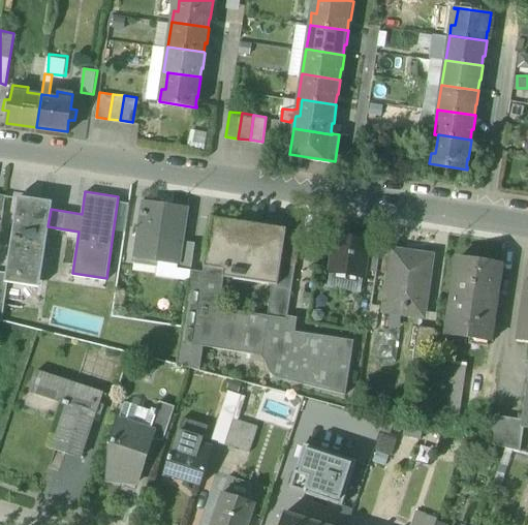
[(52,201),(19,195),(7,271),(8,272),(7,280),(39,285),(48,226),(51,209),(52,201)]
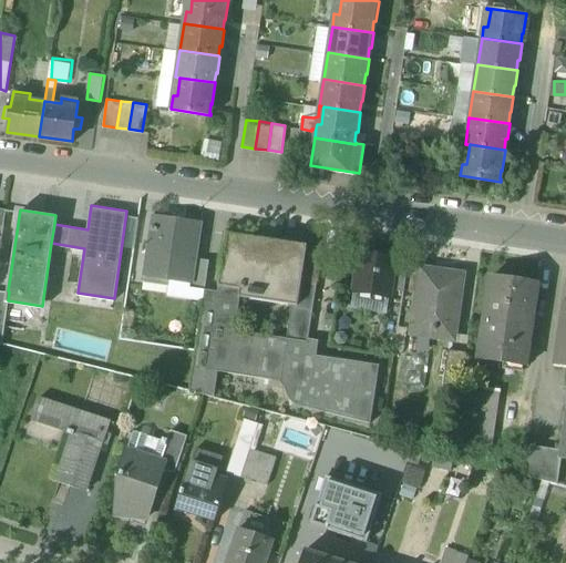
[(176,217),(153,214),(144,275),(191,282),(192,282),(196,257),(201,221),(198,221),(198,225),(176,222),(176,217)]
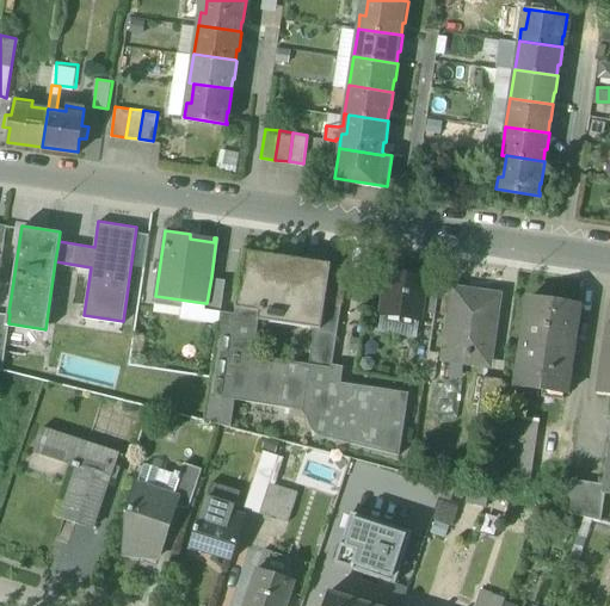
[(221,310),(204,419),(227,425),(232,400),(226,394),(227,389),(305,403),(310,364),(254,353),(259,317),(320,327),(325,295),(330,263),(245,249),(239,282),(234,313),(221,310)]
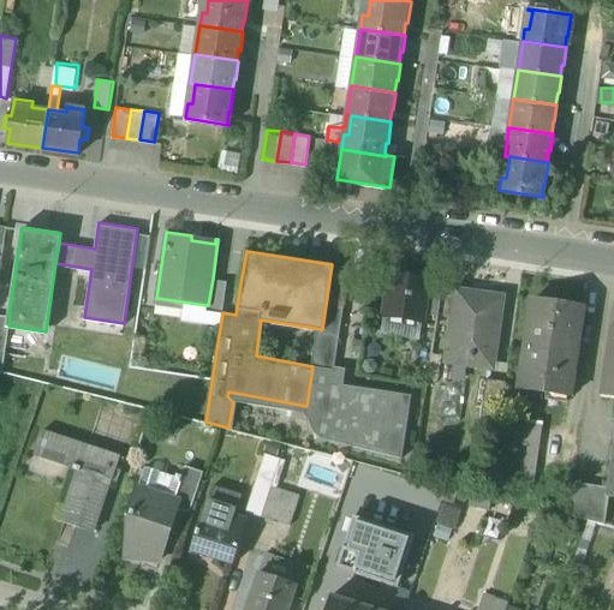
[(350,268),(332,264),(327,297),(345,299),(350,268)]
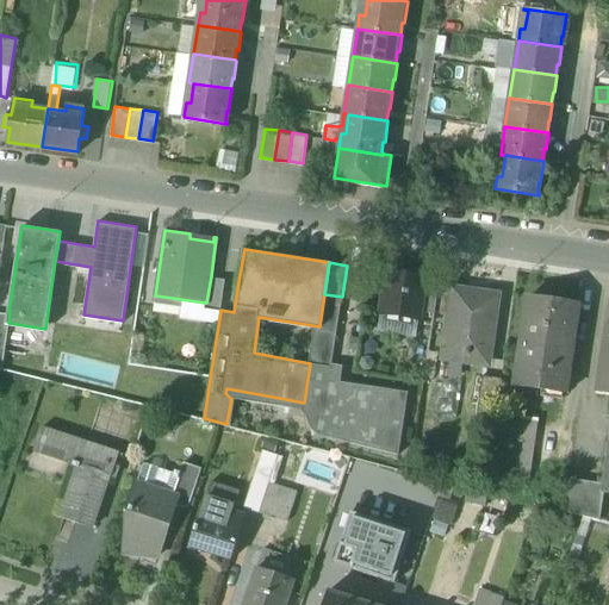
[(424,275),(386,270),(380,311),(416,317),(418,317),(420,309),(424,278),(424,275)]
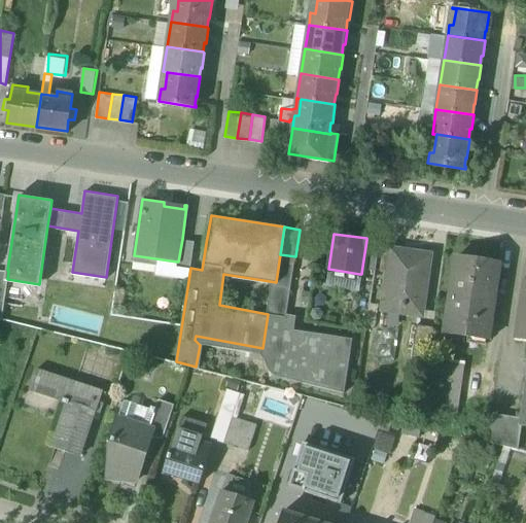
[(195,241),(182,239),(178,262),(177,262),(177,266),(190,268),(195,241)]
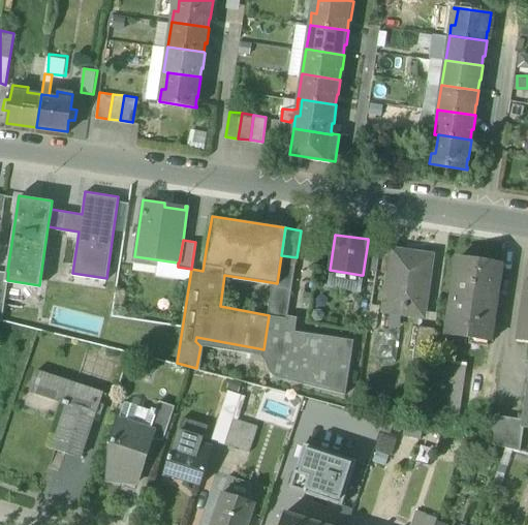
[(381,243),(368,241),(364,268),(377,270),(381,243)]
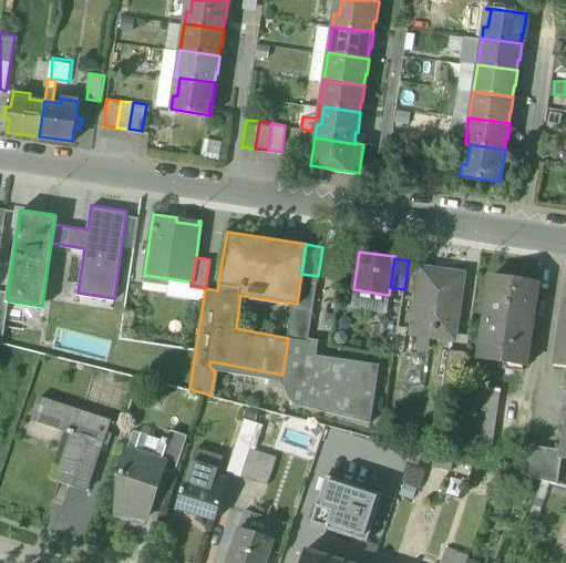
[(222,262),(209,259),(205,288),(217,290),(222,262)]
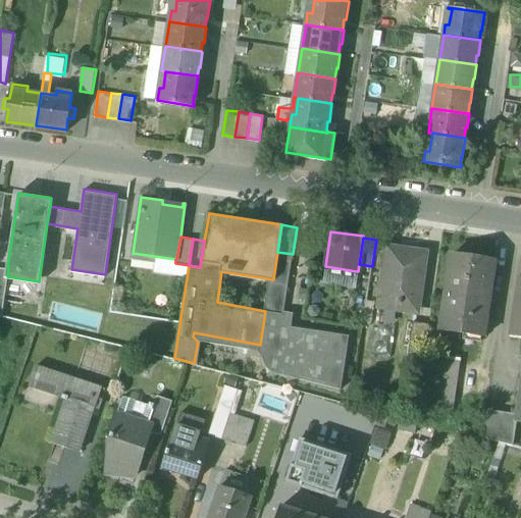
[(428,250),(388,244),(381,297),(400,300),(399,304),(420,307),(428,250)]
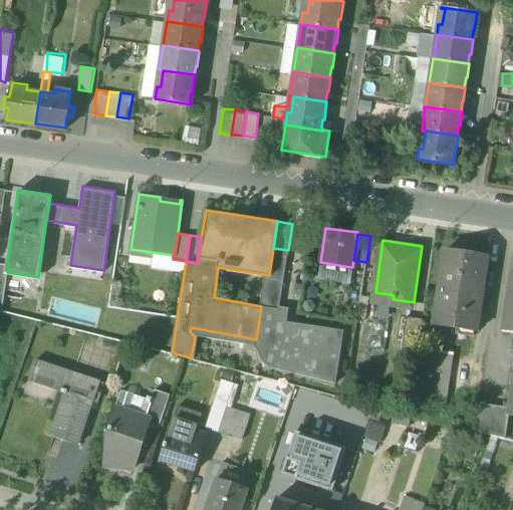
[(288,250),(273,248),(269,275),(269,278),(283,280),(288,250)]
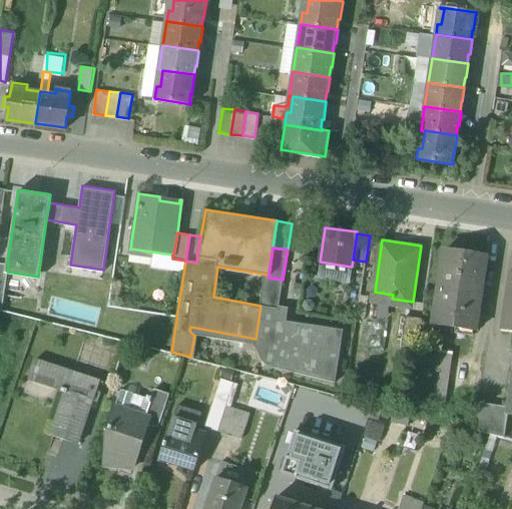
[(486,256),(444,248),(433,323),(475,329),(486,256)]
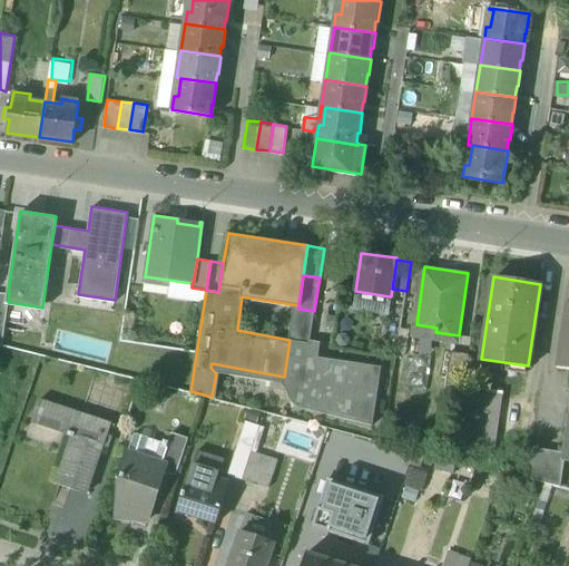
[(389,296),(355,291),(353,305),(388,310),(389,296)]
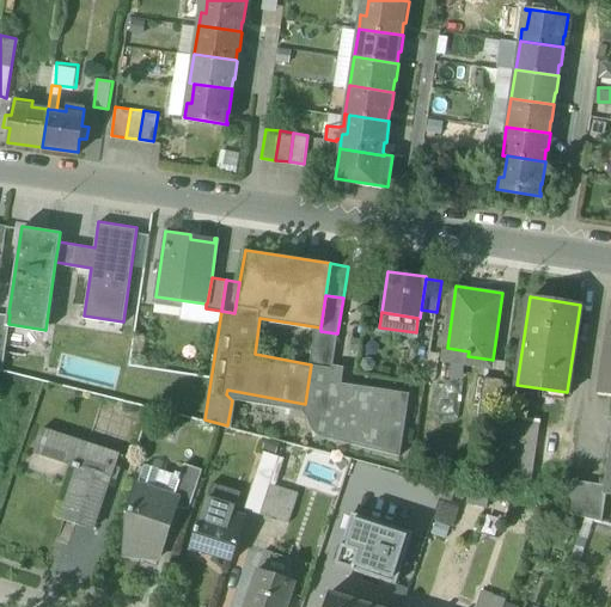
[(610,324),(609,324),(600,391),(610,392),(610,324)]
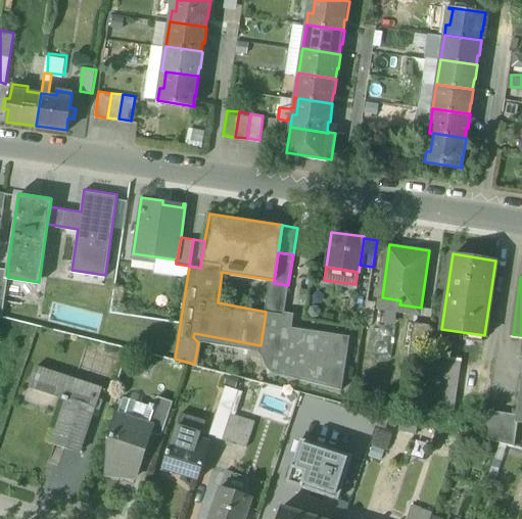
[(288,285),(274,283),(269,312),(284,314),(284,311),(288,285)]
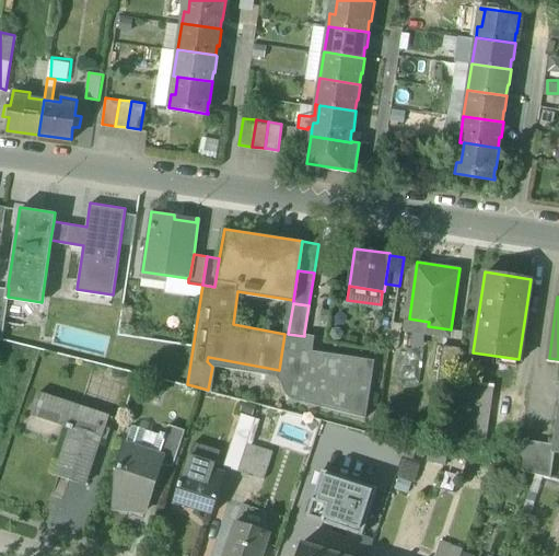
[(288,334),(284,334),(279,370),(284,377),(283,382),(284,387),(288,393),(292,396),(298,398),(298,400),(367,416),(374,360),(312,349),(313,339),(314,339),(314,335),(304,333),(304,336),(288,334)]
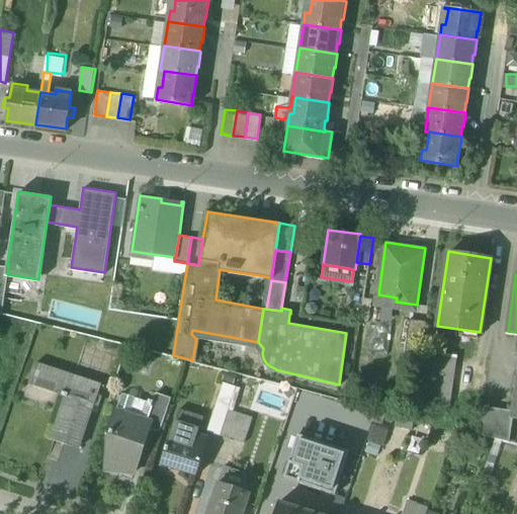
[(426,321),(410,319),(403,360),(420,362),(426,321)]
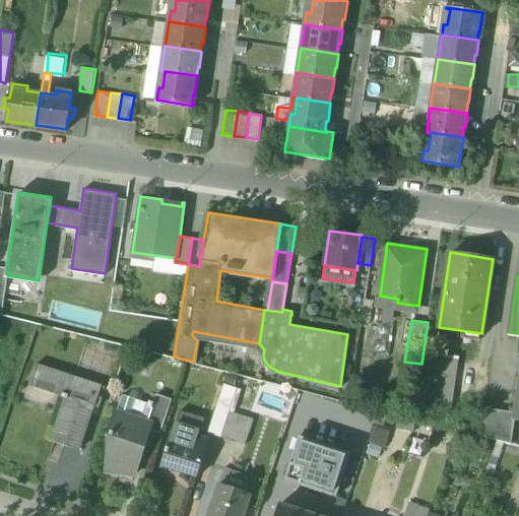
[(459,355),(435,351),(428,402),(452,406),(459,355)]
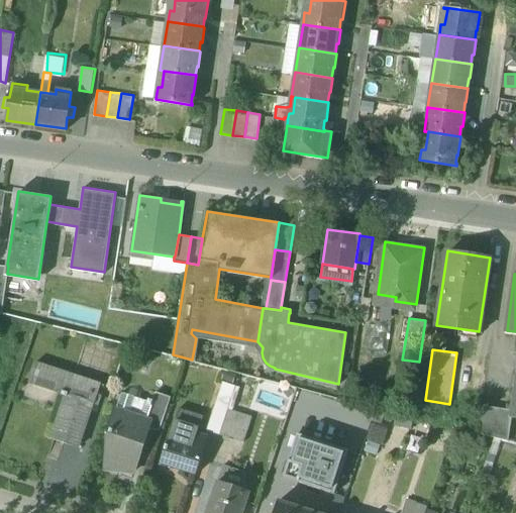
[(101,382),(36,361),(30,381),(55,389),(61,391),(60,393),(66,395),(53,436),(78,444),(92,401),(94,402),(101,382)]
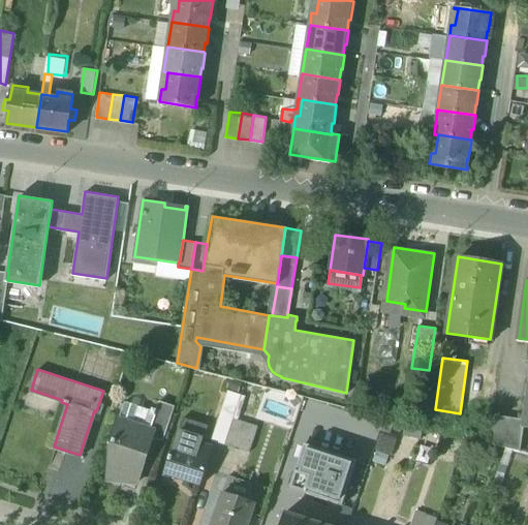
[(527,393),(524,419),(493,413),(489,442),(520,450),(524,425),(527,426),(527,393)]
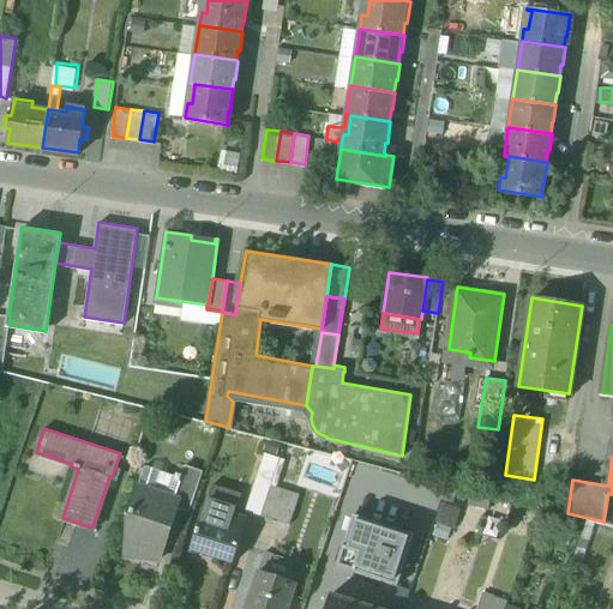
[(204,469),(186,463),(175,495),(181,496),(178,505),(191,510),(204,469)]
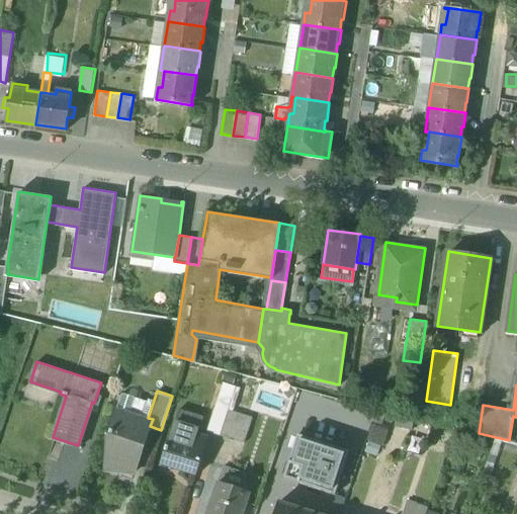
[(217,407),(209,429),(221,433),(228,410),(217,407)]
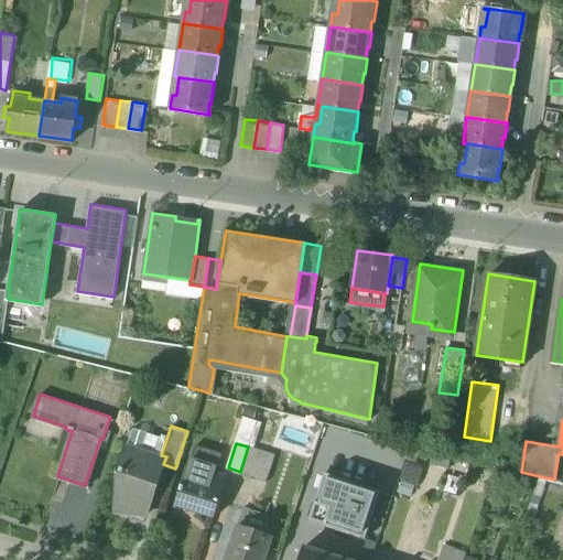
[(161,455),(128,444),(119,471),(120,471),(117,498),(131,499),(130,510),(148,512),(163,464),(166,456),(161,455)]
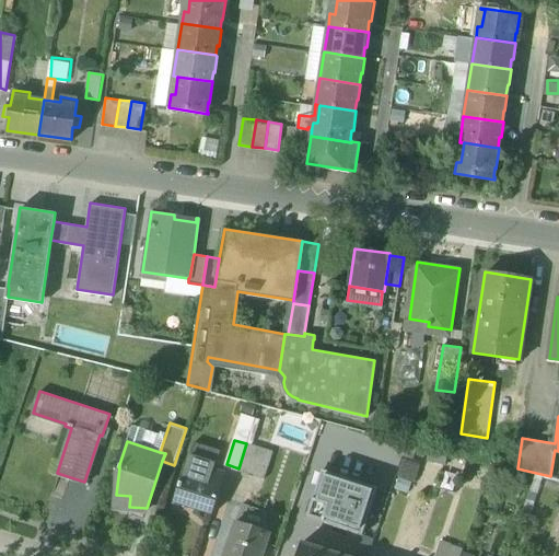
[(272,450),(247,441),(246,443),(239,468),(264,477),(272,450)]
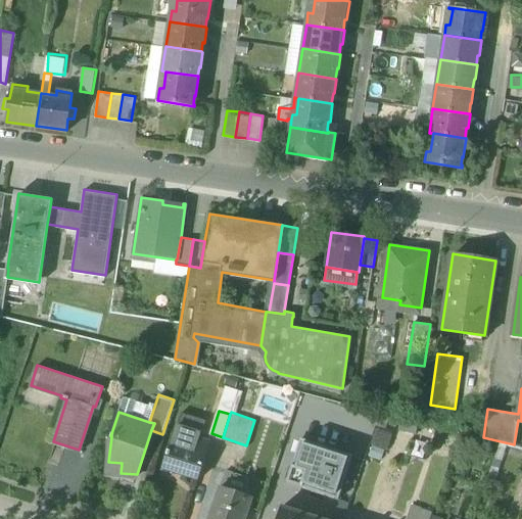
[(209,441),(176,430),(169,449),(164,461),(183,467),(181,472),(198,478),(206,455),(205,455),(209,441)]
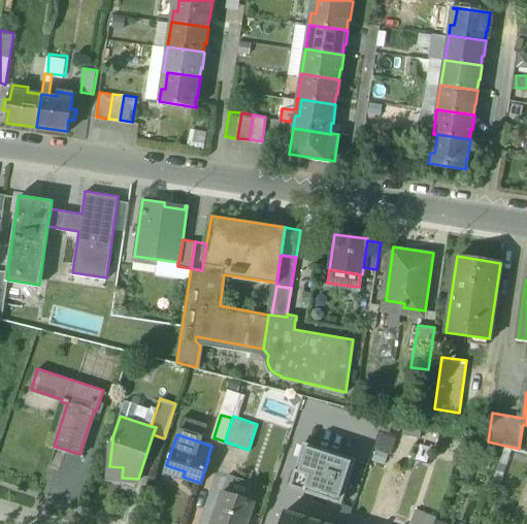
[(341,502),(356,459),(304,441),(289,485),(341,502)]
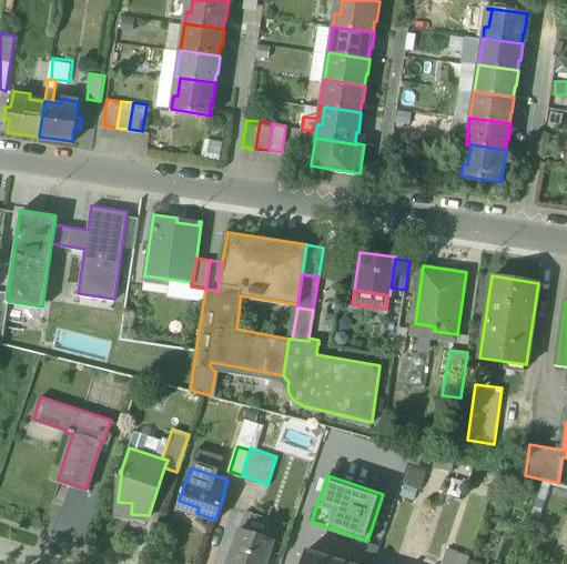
[(253,512),(245,510),(240,529),(247,531),(253,512)]
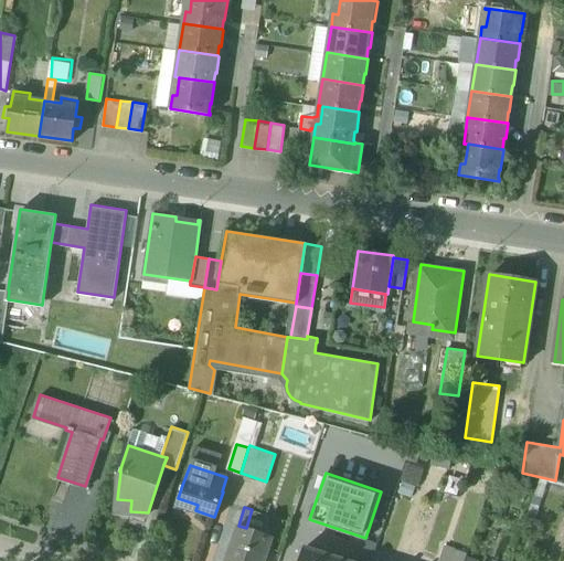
[(246,528),(238,526),(226,560),(264,560),(265,559),(270,560),(274,548),(269,547),(273,537),(246,528)]
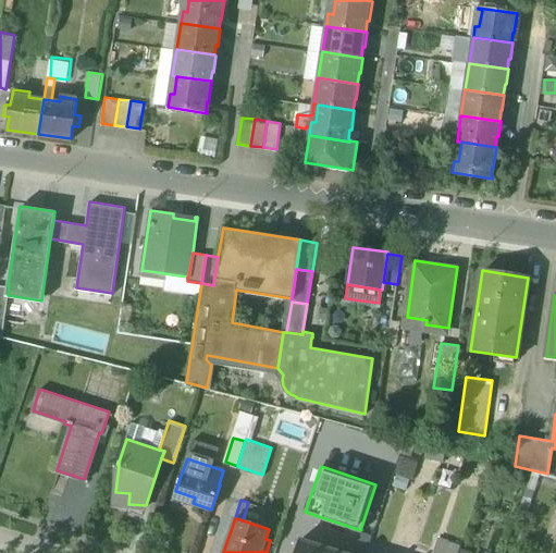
[(439,536),(432,552),(445,552),(449,540),(449,539),(439,536)]
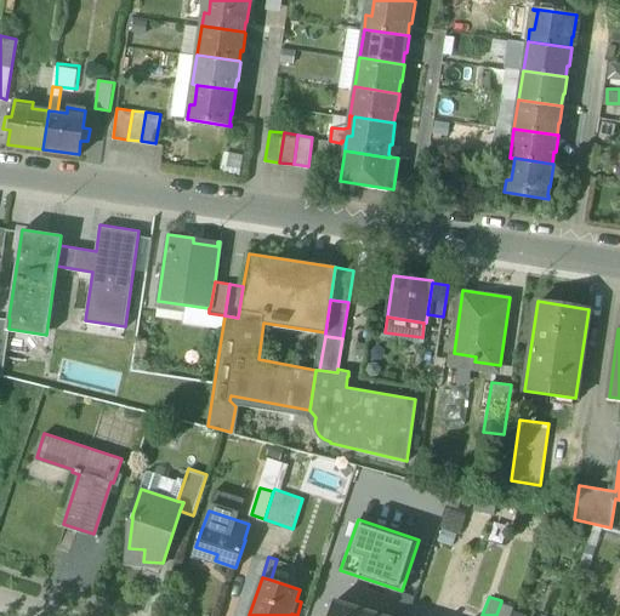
[(385,615),(335,599),(329,615),(385,615)]
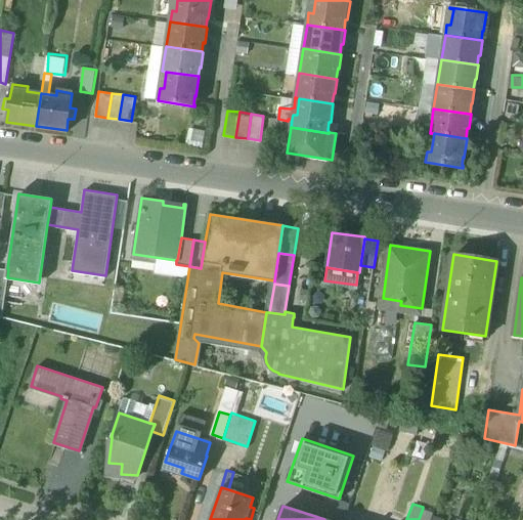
[(433,511),(423,508),(419,519),(430,519),(432,515),(433,511)]
